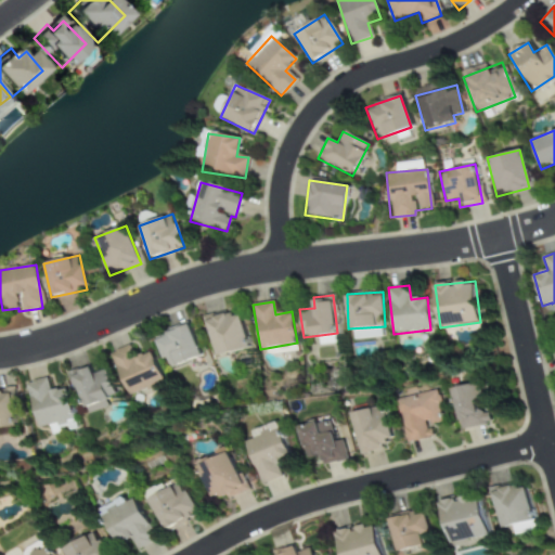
[(240,310),(205,320),(216,357),(250,348),(240,310)]
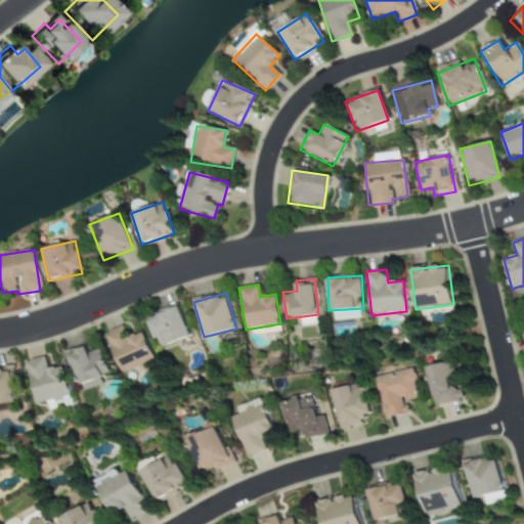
[(158,348),(190,337),(180,307),(147,318),(158,348)]
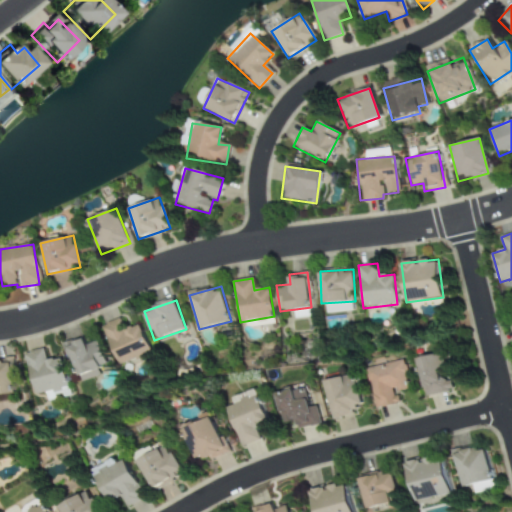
[(118,365),(151,352),(139,324),(125,330),(120,318),(102,326),(118,365)]
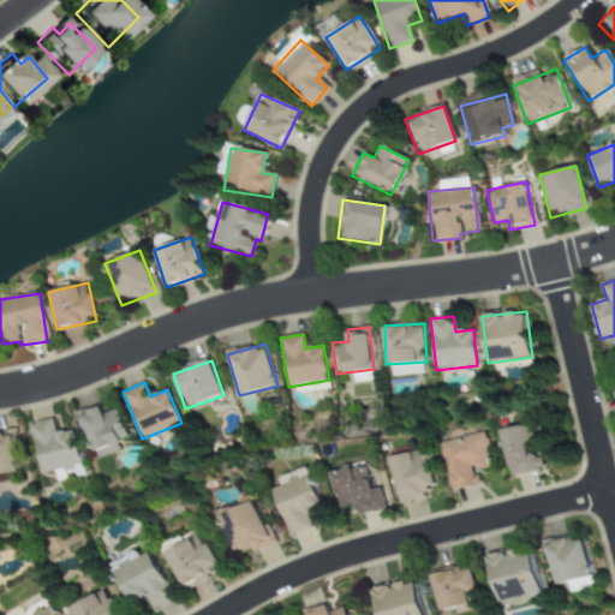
[(119,408),(103,413),(101,406),(81,413),(95,459),(120,451),(118,442),(129,439),(119,408)]
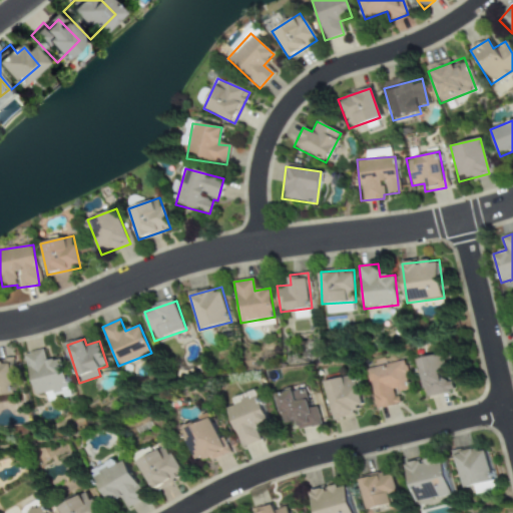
[(34,396),(44,393),(45,403),(55,401),(54,399),(70,395),(62,358),(46,361),(44,350),(25,354),(34,396)]
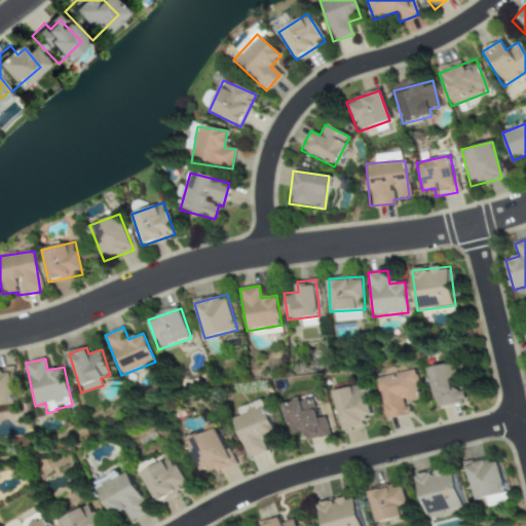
[(439,408),(467,401),(463,384),(462,384),(457,363),(430,369),(439,408)]
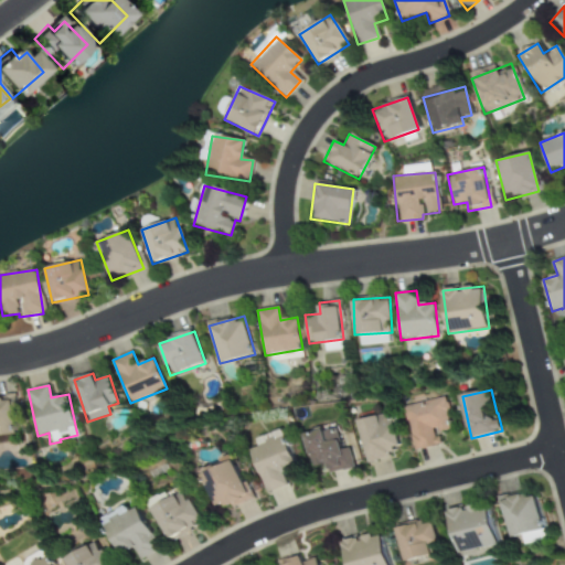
[(0,435),(17,435),(14,396),(0,396),(0,435)]
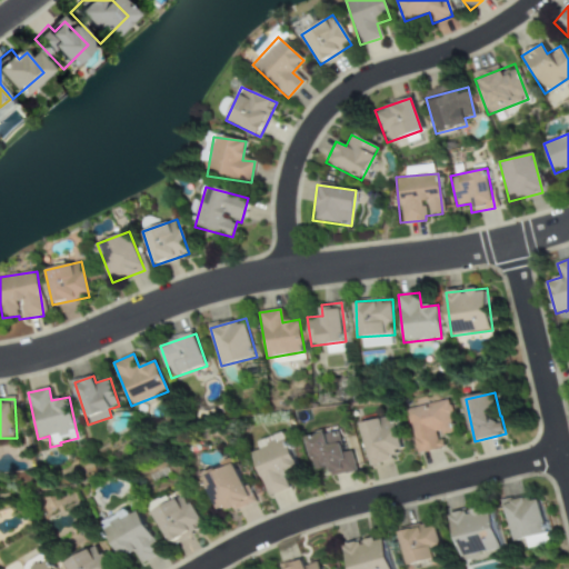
[(410,409),(419,453),(445,449),(442,436),(460,432),(453,400),(410,409)]
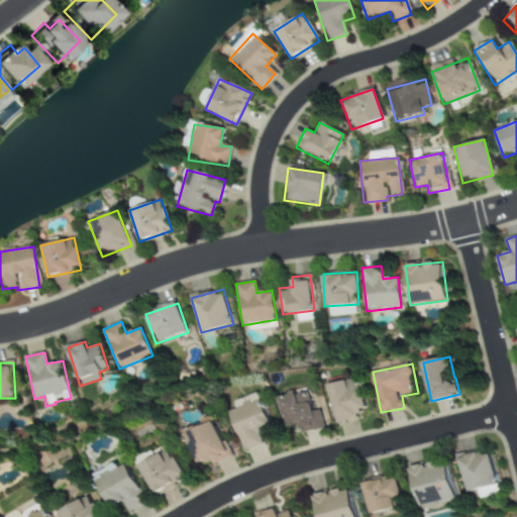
[(329,385),(337,420),(369,413),(362,378),(329,385)]
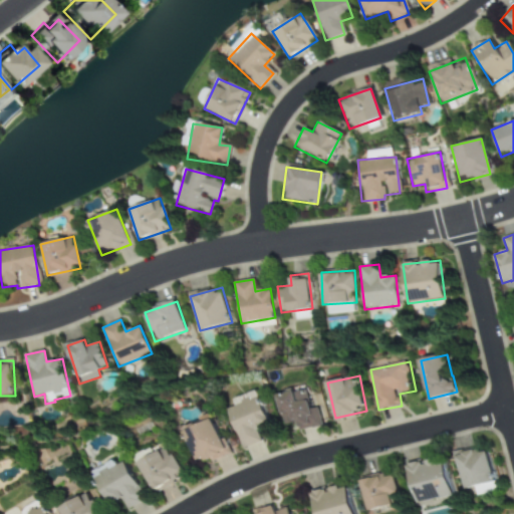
[(284,424),(298,421),(300,430),(323,426),(320,408),(313,410),(309,389),(279,395),(284,424)]
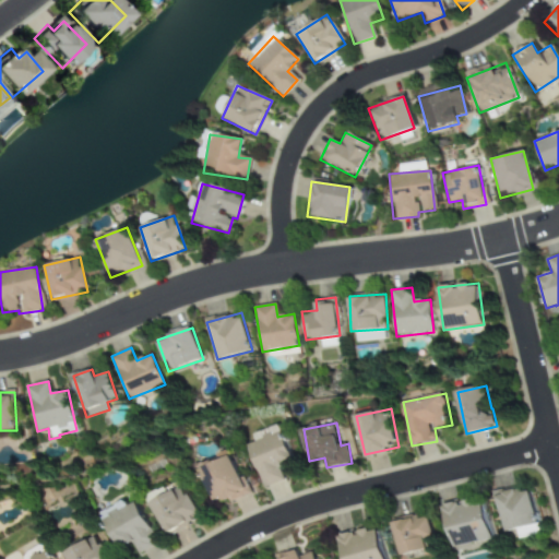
[(283,466),(296,463),(287,432),(251,443),(264,487),(286,480),(283,466)]
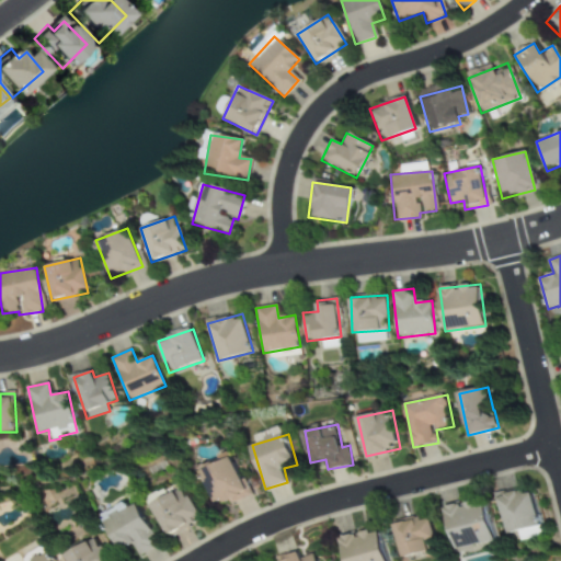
[(203,472),(219,508),(251,494),(232,451),(218,458),(221,465),(203,472)]
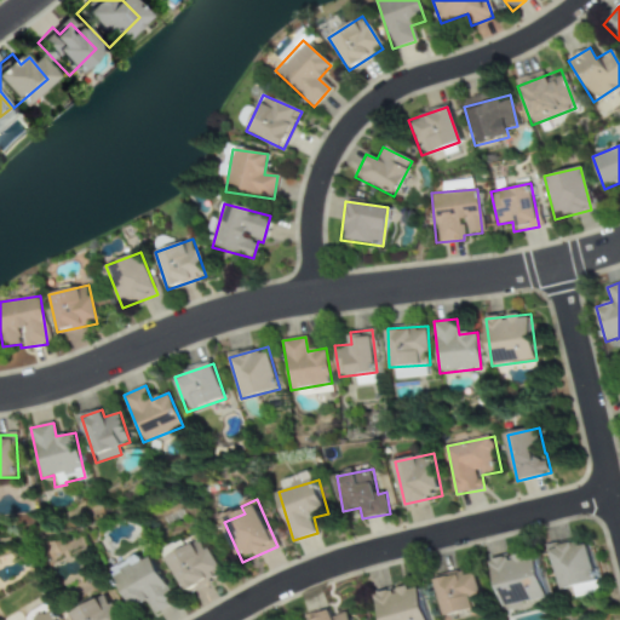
[(187,592),(225,573),(207,538),(170,558),(187,592)]
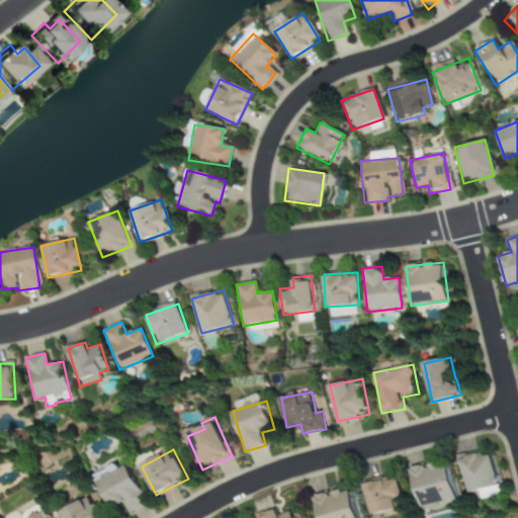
[(466,493),(498,485),(490,451),(458,458),(466,493)]
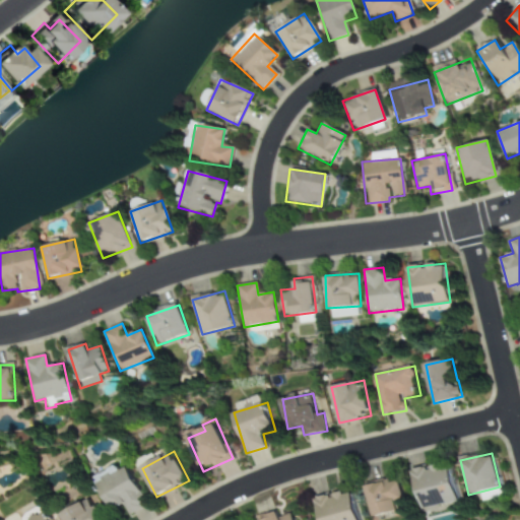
[(410,469),(420,509),(457,501),(448,462),(427,467),(427,465),(410,469)]
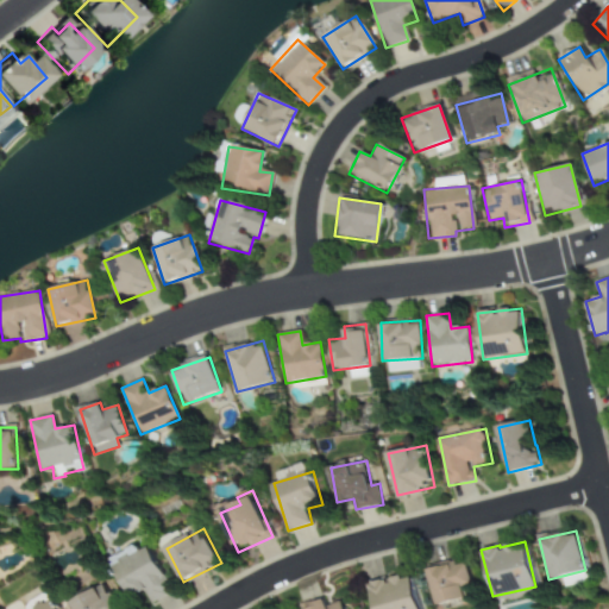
[(174,591),(152,547),(115,566),(131,597),(148,589),(154,602),(174,591)]
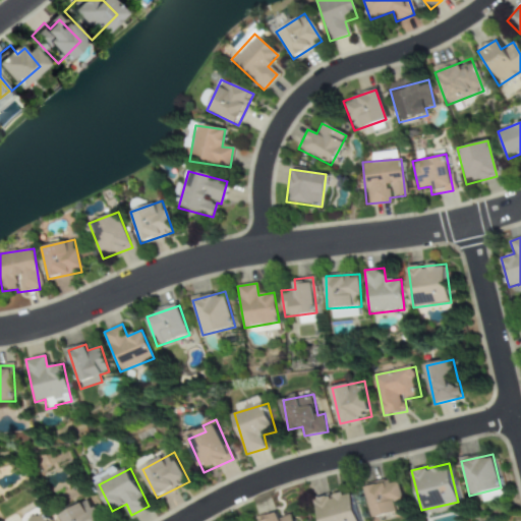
[(372,519),(405,510),(397,477),(364,485),(372,519)]
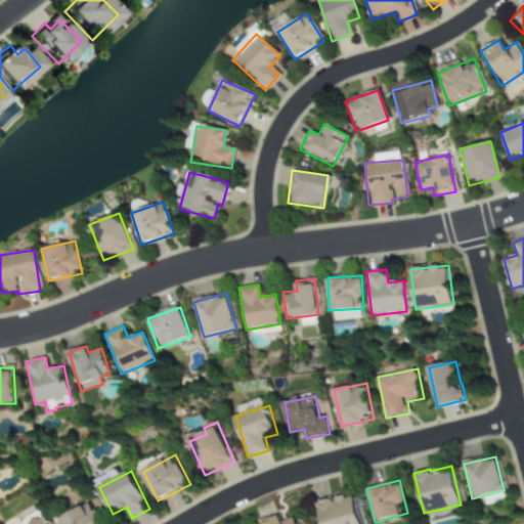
[(322,523),(361,523),(355,495),(335,499),(335,497),(317,501),(322,523)]
